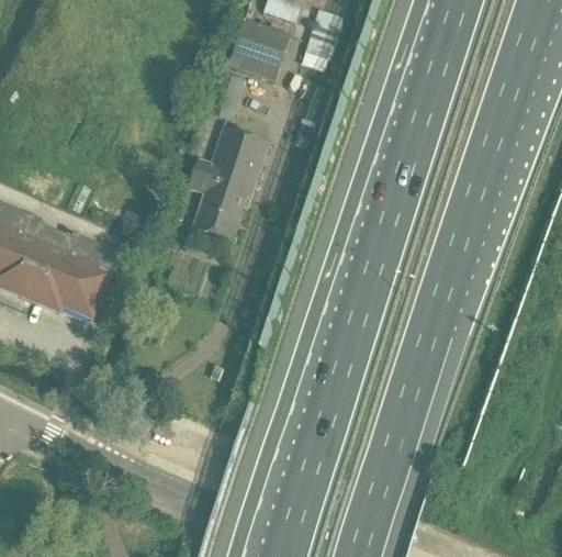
[(318,9),(305,51),(329,59),(343,17),(318,9)]
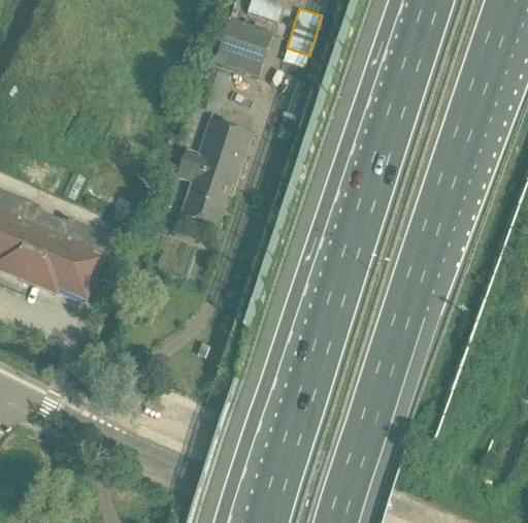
[(273,32),(230,18),(215,61),(258,76),(273,32)]
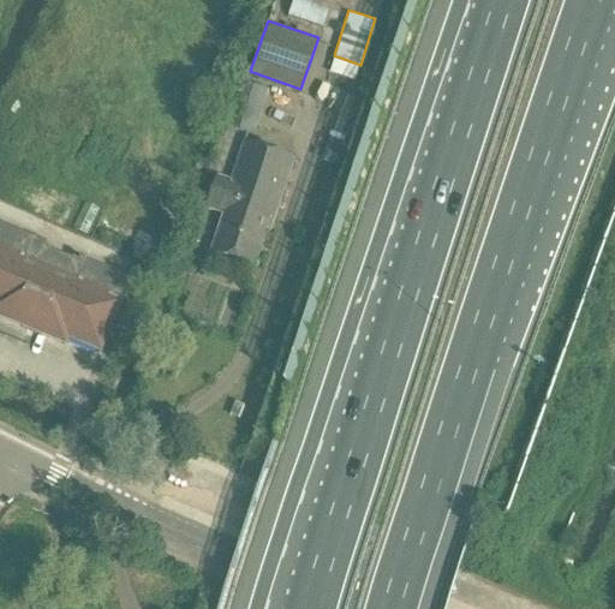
[(269,88),(239,78),(232,99),(227,97),(222,114),(227,115),(225,124),(255,133),(269,88)]
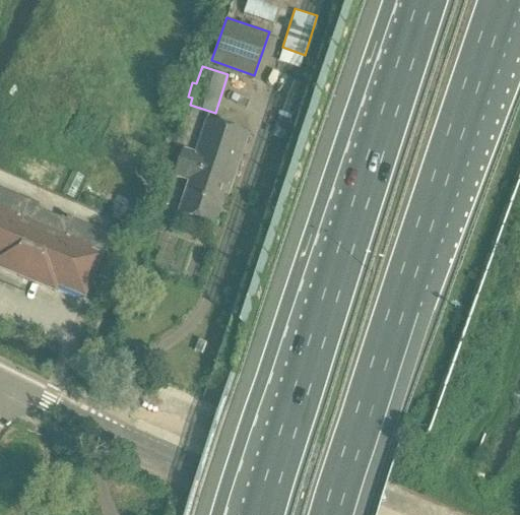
[(176,173),(191,178),(180,208),(214,220),(226,184),(231,186),(250,131),(205,116),(195,149),(184,146),(182,153),(176,173)]
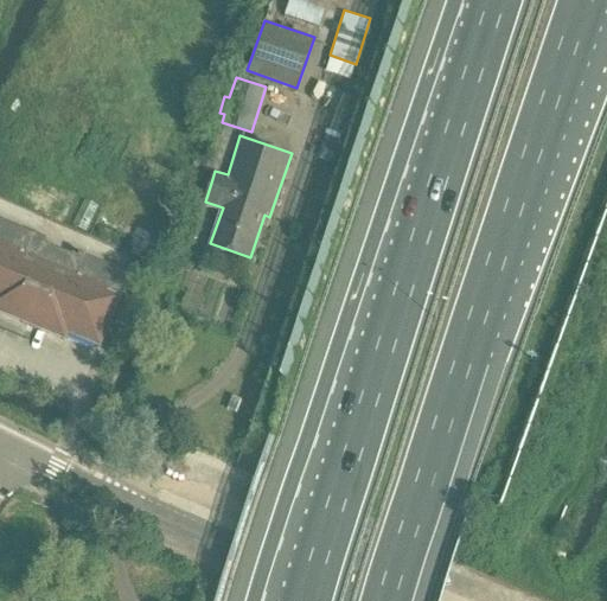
[(0,308),(64,336),(66,330),(98,343),(119,294),(117,293),(126,269),(72,248),(71,251),(44,241),(46,235),(33,230),(33,231),(0,216),(0,308)]
